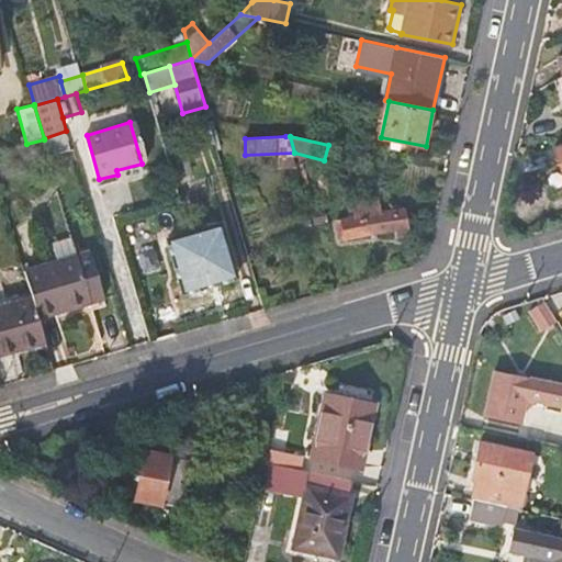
[(32,159),(49,156),(45,139),(27,145),(32,159)]
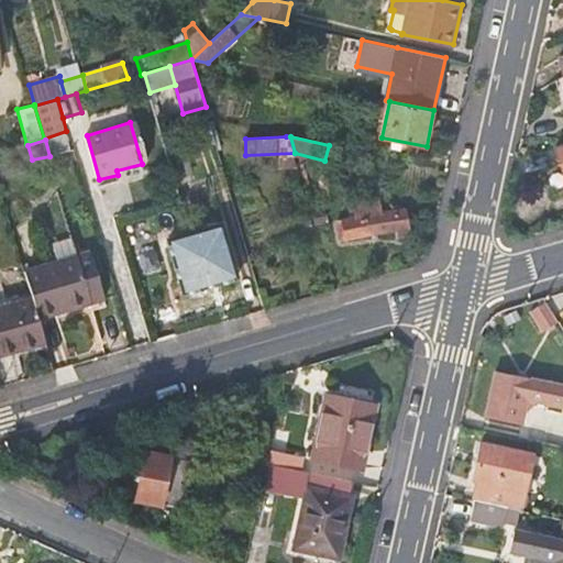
[(381,212),(379,200),(354,203),(357,216),(337,220),(340,240),(408,228),(406,209),(381,212)]
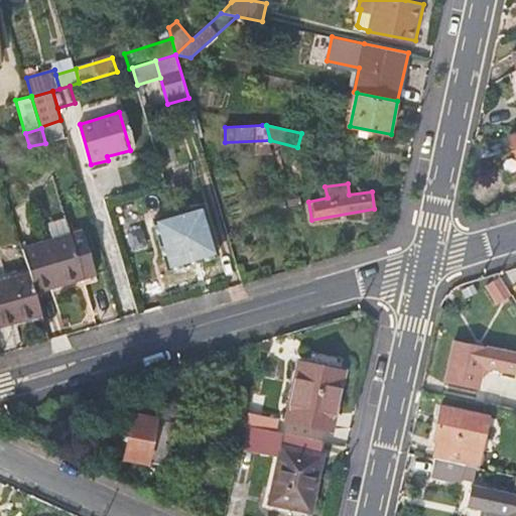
[(201,206),(200,202),(169,211),(170,214),(153,219),(166,263),(201,254),(203,260),(219,255),(205,205),(201,206)]
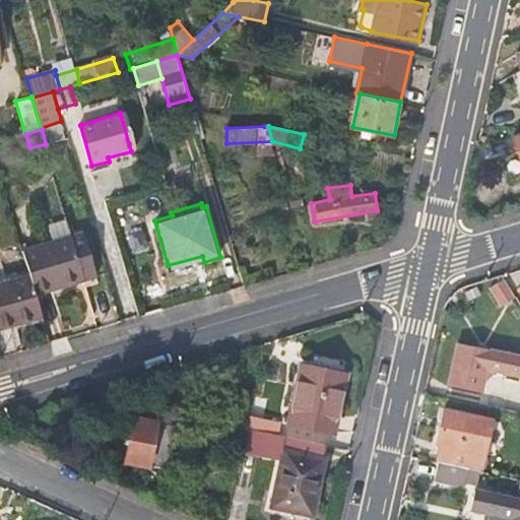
[(53,290),(85,281),(72,238),(67,220),(50,225),(54,240),(22,249),(30,275),(37,295),(53,290)]
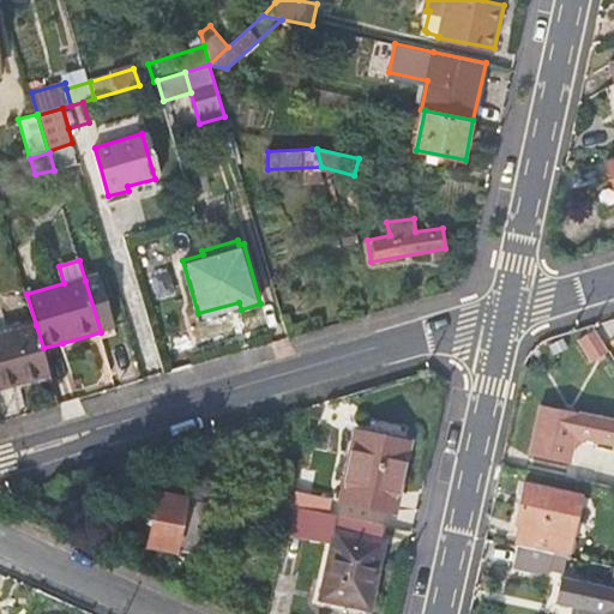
[(101,276),(85,281),(101,332),(115,329),(101,276)]
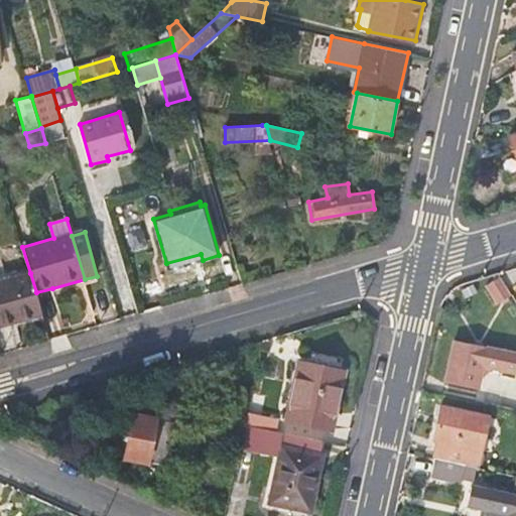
[(0,325),(42,313),(36,292),(30,273),(0,281),(0,325)]
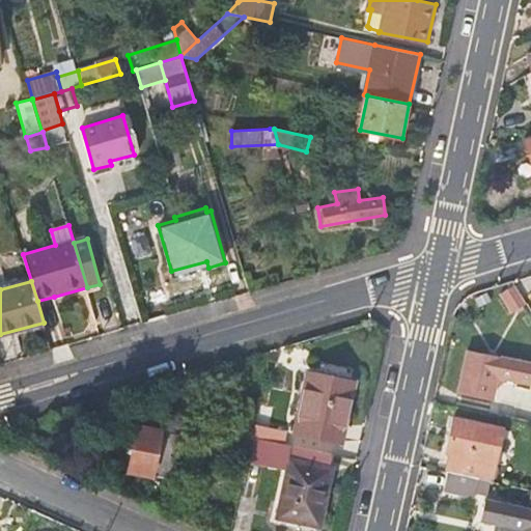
[(102,289),(100,284),(87,287),(89,294),(102,289)]
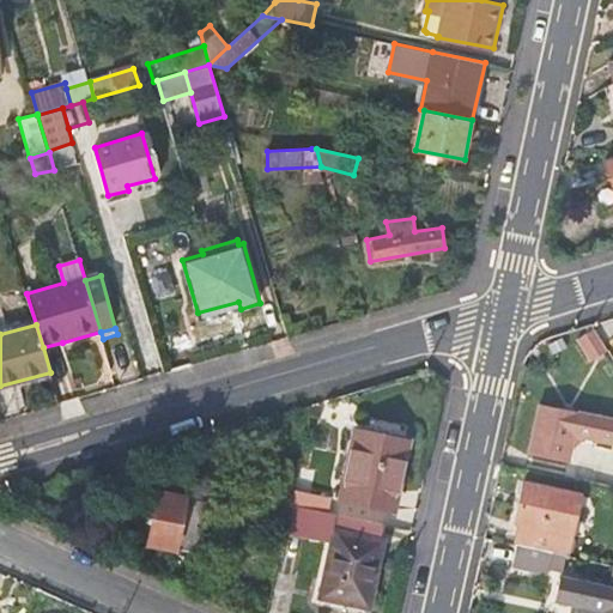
[(593,329),(576,341),(590,362),(607,352),(593,329)]
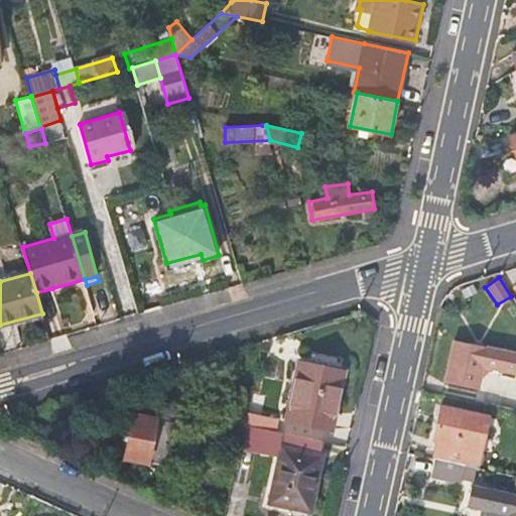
[(54,294),(87,285),(85,279),(52,288),(54,294)]
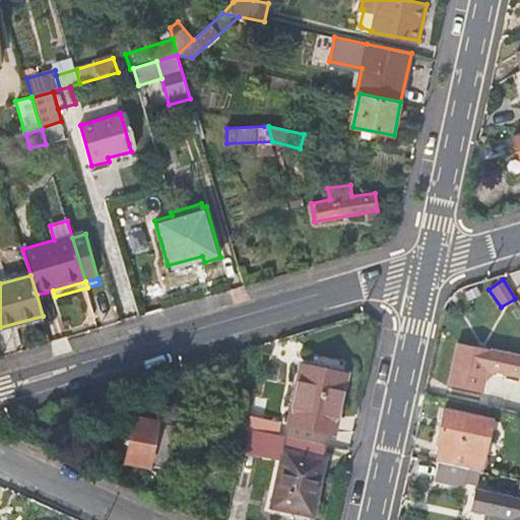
[(456,344),(448,384),(480,390),(486,367),(500,369),(503,355),(456,344)]
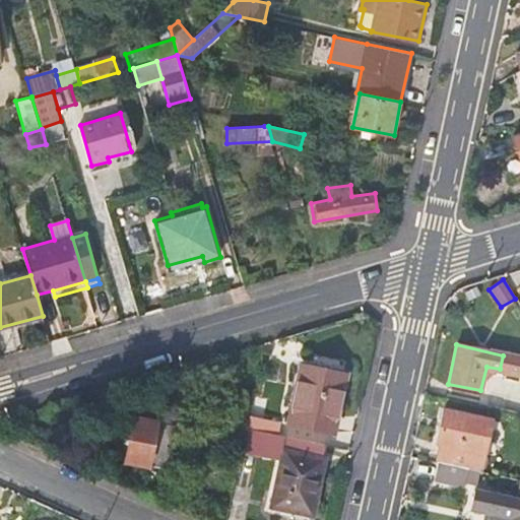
[(333,432),(347,374),(303,364),(289,421),(333,432)]
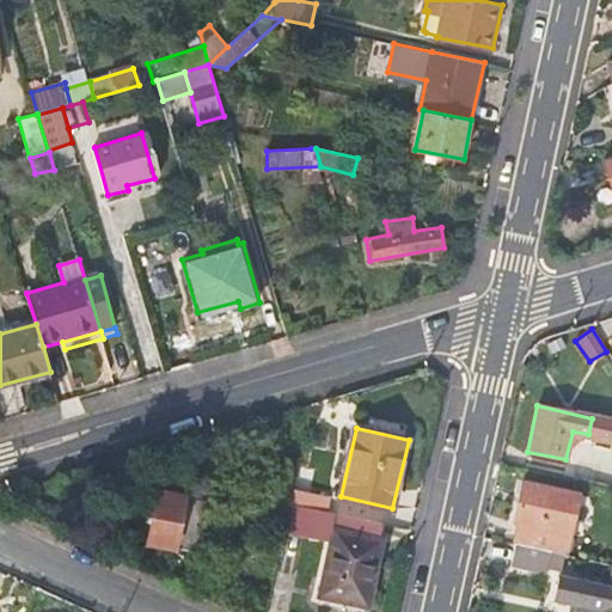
[(519,524),(514,543),(516,544),(548,551),(551,551),(564,554),(576,495),(522,482),(513,522),(519,524)]
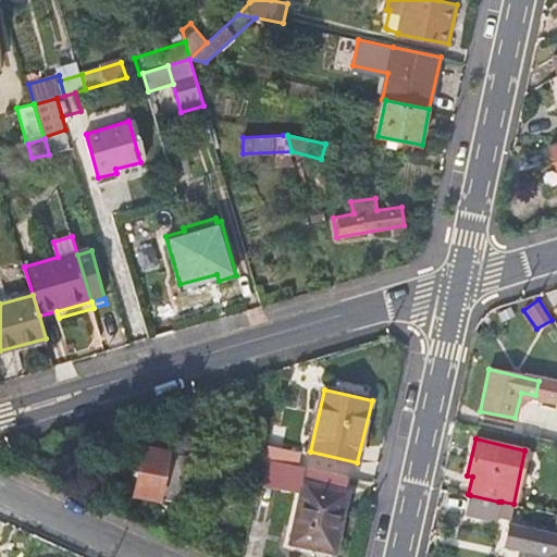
[(301,449),(268,442),(265,456),(299,463),(301,449)]
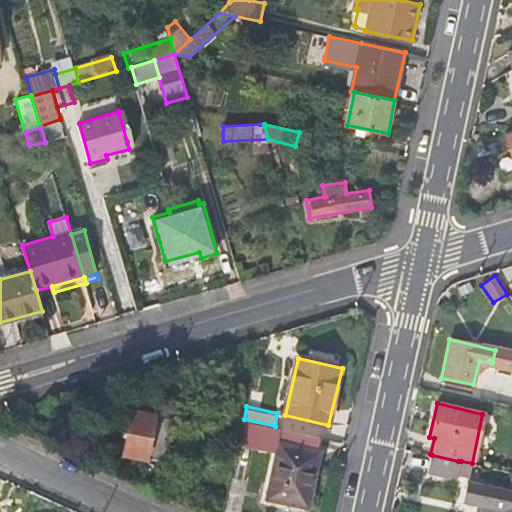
[(185,421),(133,410),(124,453),(177,463),(185,421)]
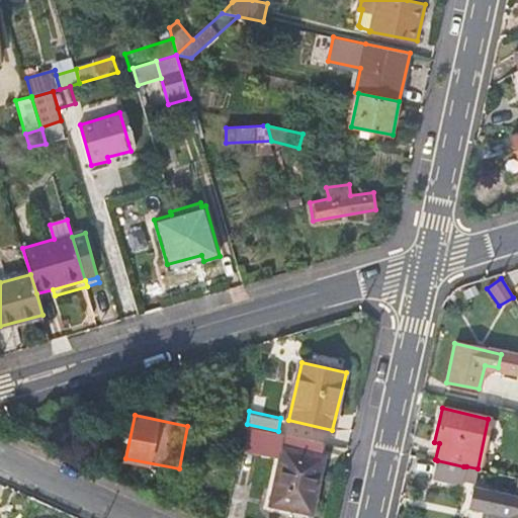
[(319,471),(326,442),(278,431),(247,424),(241,449),(281,457),(271,504),(312,513),(322,471),(319,471)]
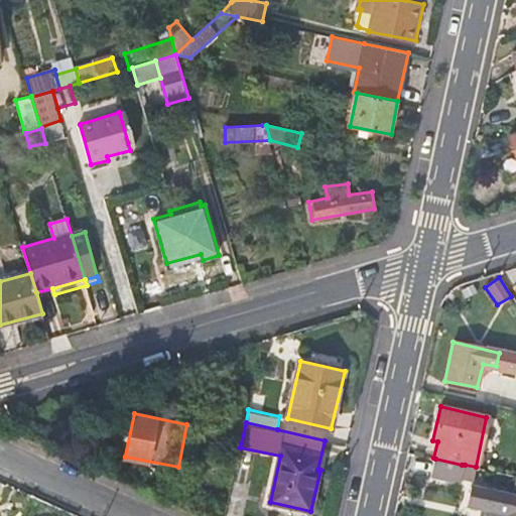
[(462,465),(435,459),(432,473),(462,480),(465,465),(462,465)]
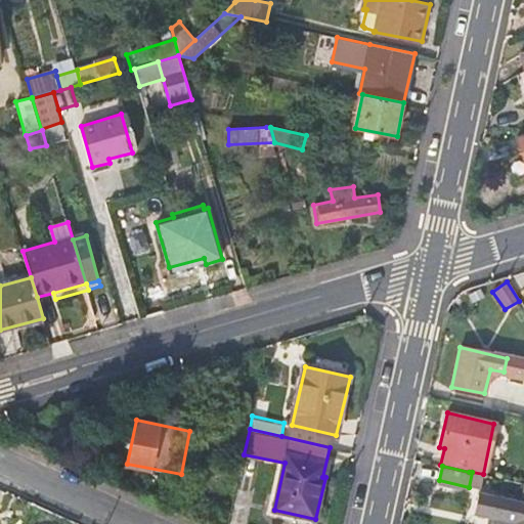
[(523,523),(523,503),(523,504),(478,493),(474,513),(488,515),(485,523),(523,523)]
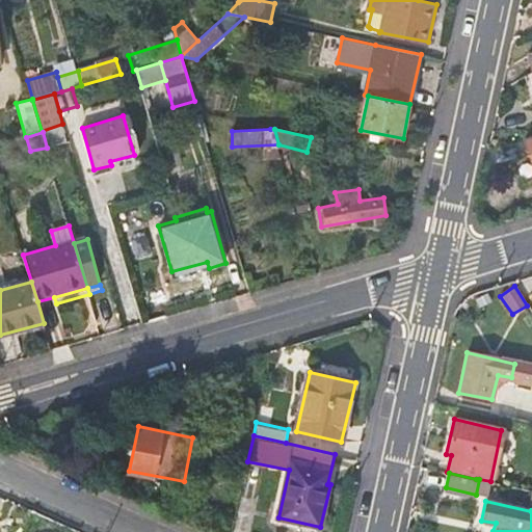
[(315,531),(319,531),(320,527),(278,517),(277,525),(315,531)]
